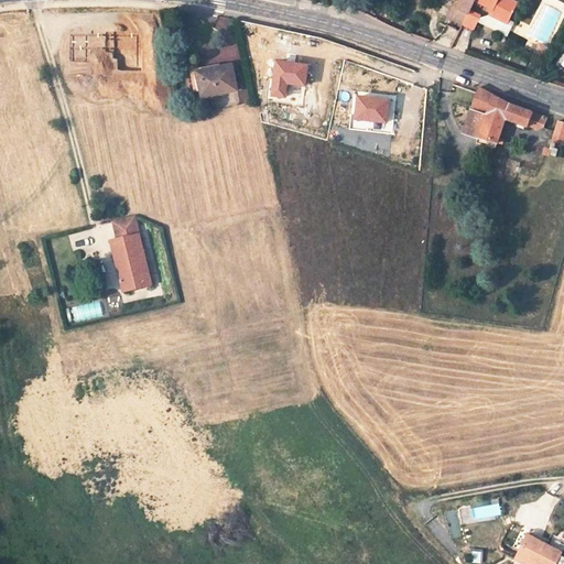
[(475,0),(456,0),(459,1),(456,8),(452,6),(446,18),(463,25),(468,14),(475,1),(475,0)]
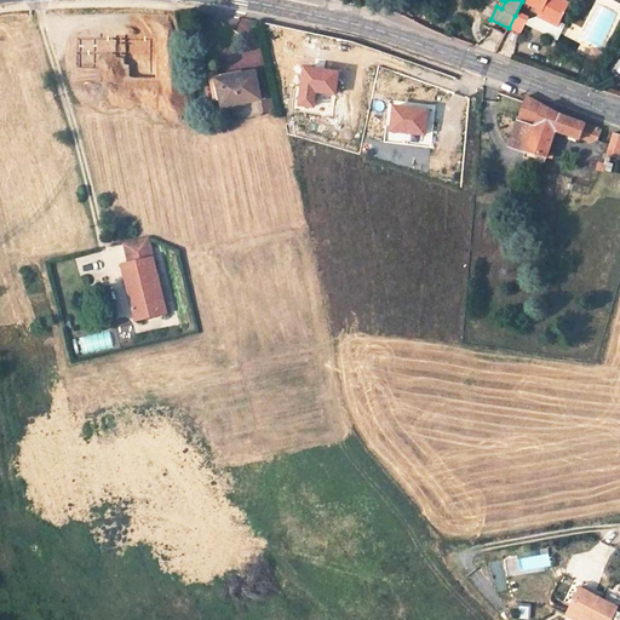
[(556,27),(568,4),(560,0),(522,0),(522,1),(543,11),(539,18),(556,27)]
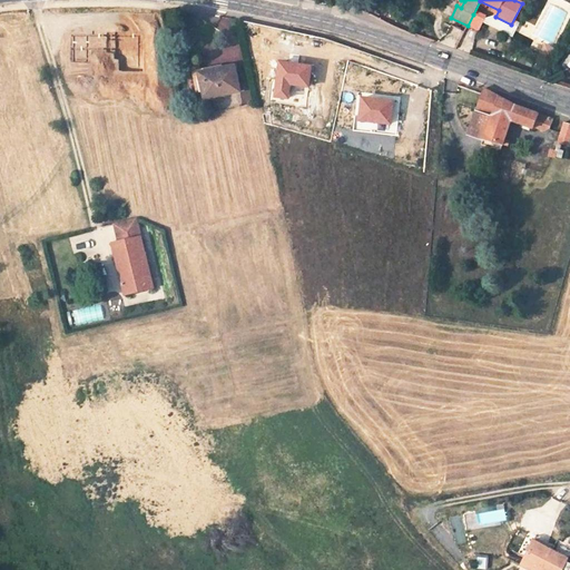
[(483,19),(473,15),(468,26),(478,31),(483,19)]
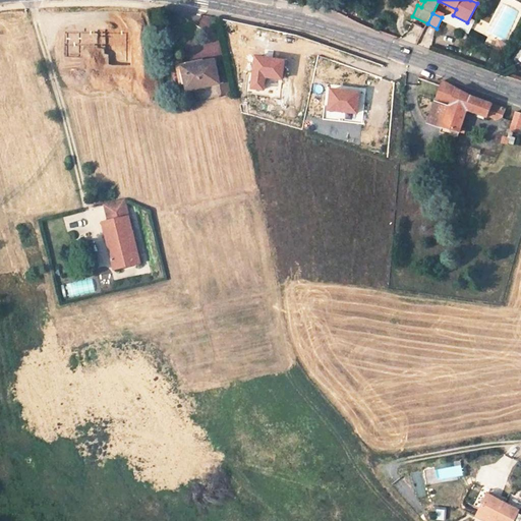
[(501,44),(498,48),(495,47),(494,49),(502,53),(505,46),(501,44)]
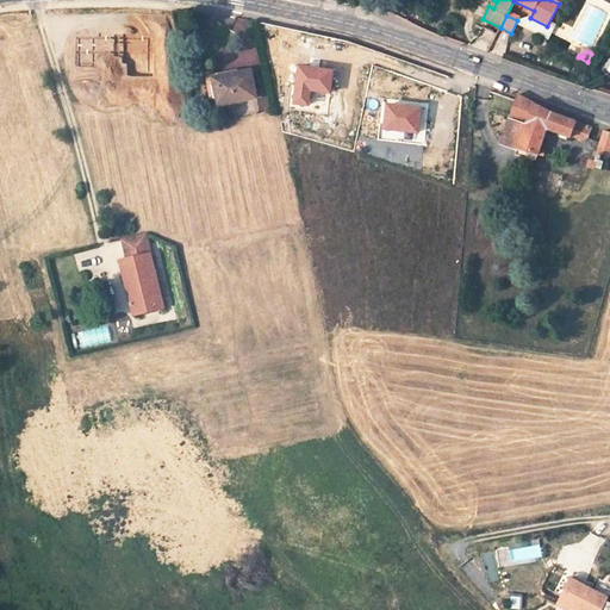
[(250,72),(215,79),(219,105),(256,98),(250,72)]
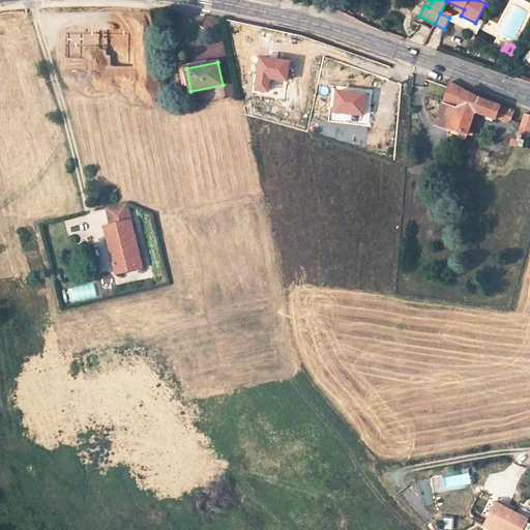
[(224,84),(226,97),(235,95),(233,83),(224,84)]
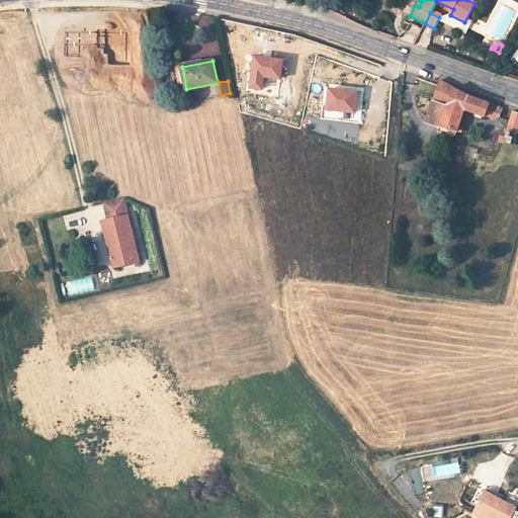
[(440,81),(433,100),(447,105),(439,126),(462,133),(463,130),(458,127),(464,109),(485,116),(485,115),(496,119),(499,118),(503,109),(468,97),(440,81)]
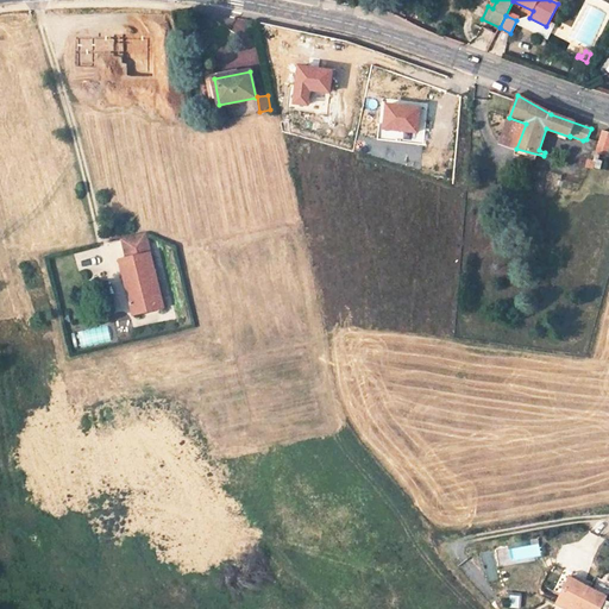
[(509,118),(501,143),(516,149),(526,124),(509,118)]
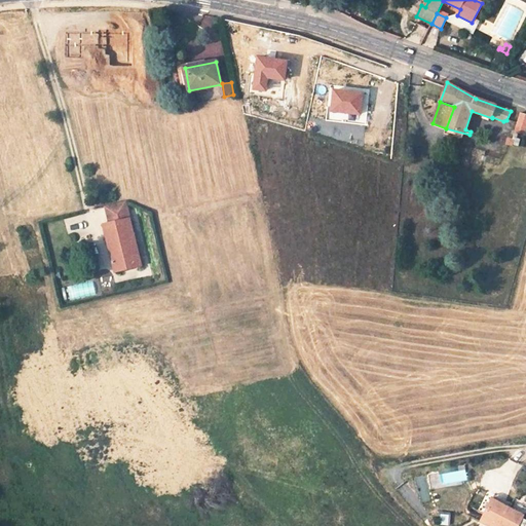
[(515,132),(525,135),(525,134),(525,114),(520,113),(515,132)]
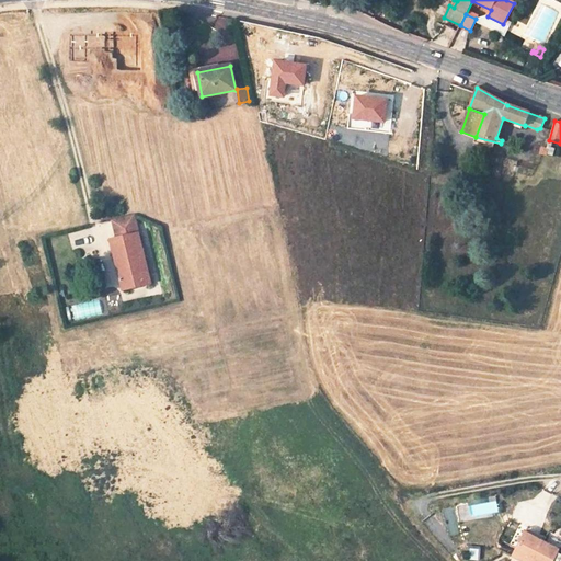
[(526,186),(527,181),(518,179),(518,178),(514,176),(513,183),(523,185),(526,186)]
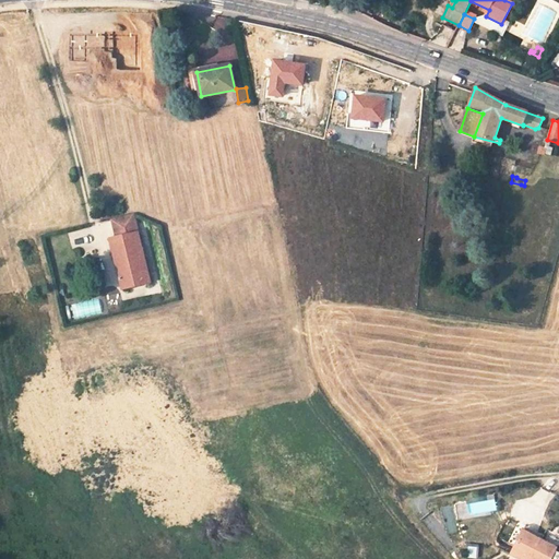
[(133,213),(111,218),(116,236),(110,238),(123,290),(151,283),(133,213)]
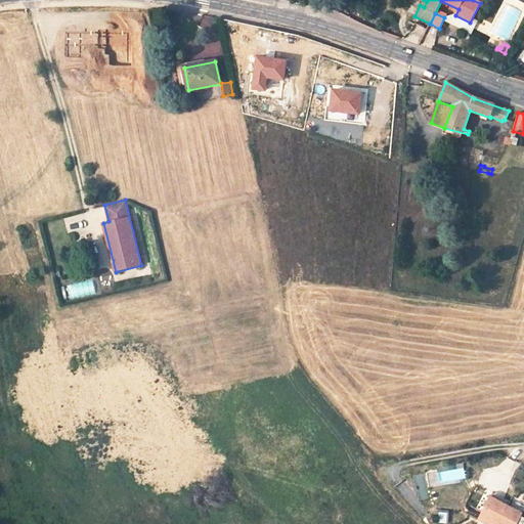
[(513,508),(514,505),(492,494),(491,496),(513,508)]
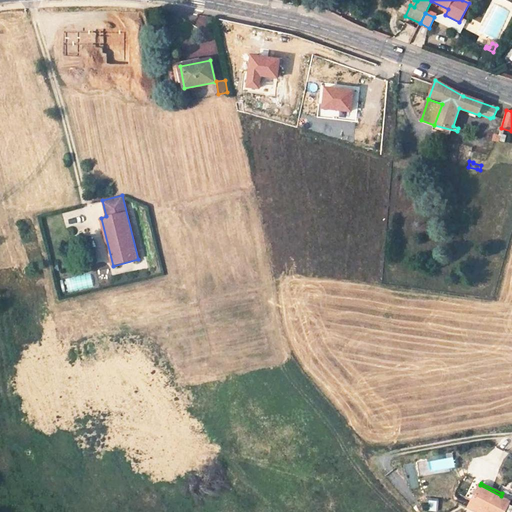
[(511,511),(511,504),(509,504),(511,501),(501,496),(480,485),(469,504),(484,511),(511,511)]
